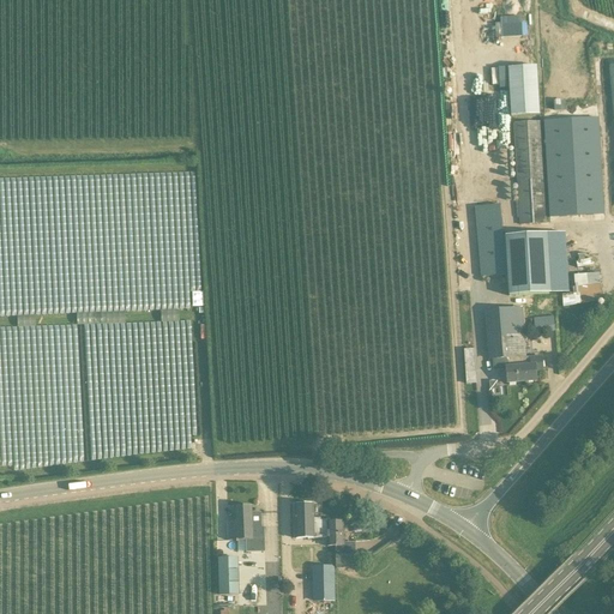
[(536,67),(507,68),(511,118),(540,115),(536,67)]
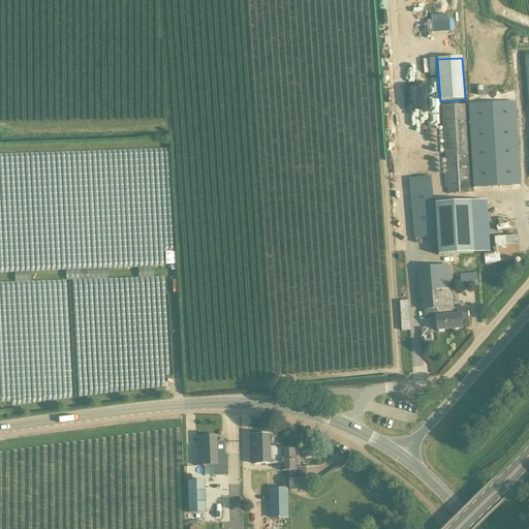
[(438,75),(437,67),(416,68),(416,76),(438,75)]
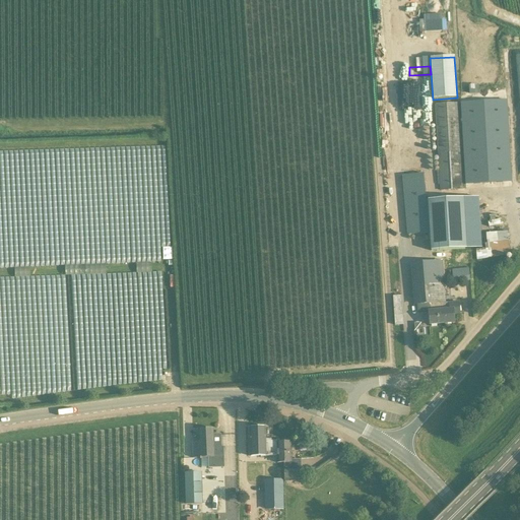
[(460,103),(465,184),(512,182),(507,101),(460,103)]
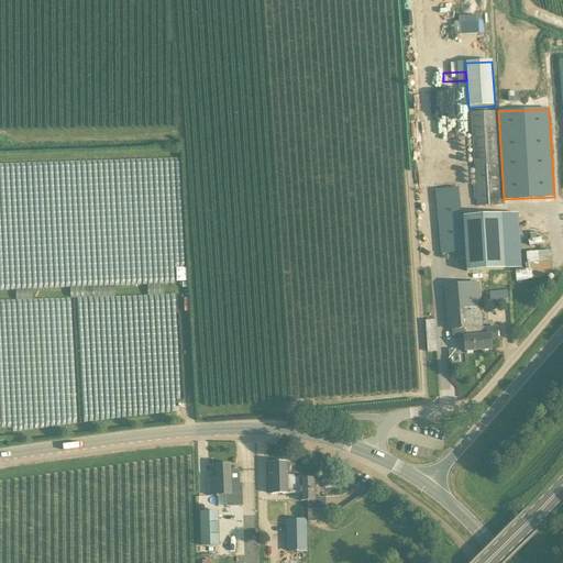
[(474,186),(476,207),(482,207),(500,206),(495,112),(471,113),(474,186)]
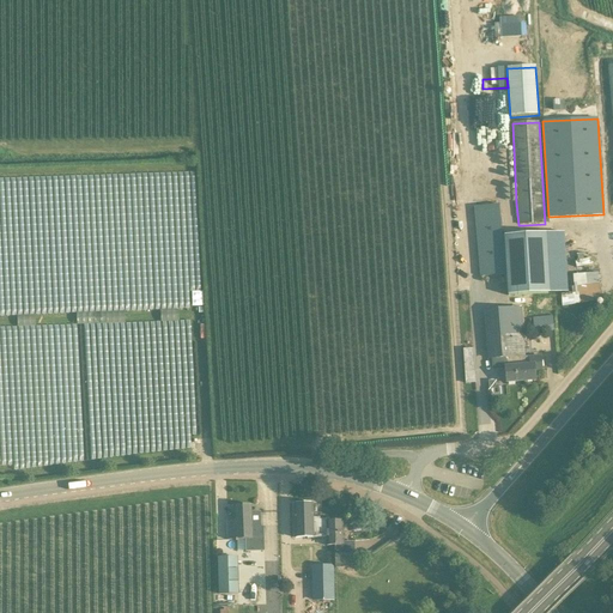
[(479,277),(507,274),(508,298),(548,293),(544,234),(501,237),(498,204),(473,206),(479,277)]
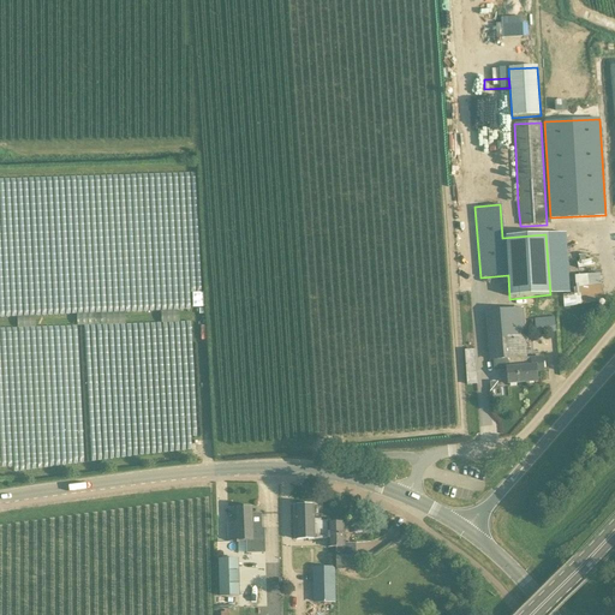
[(604,302),(602,285),(574,288),(577,305),(583,304),(603,302),(604,302)]
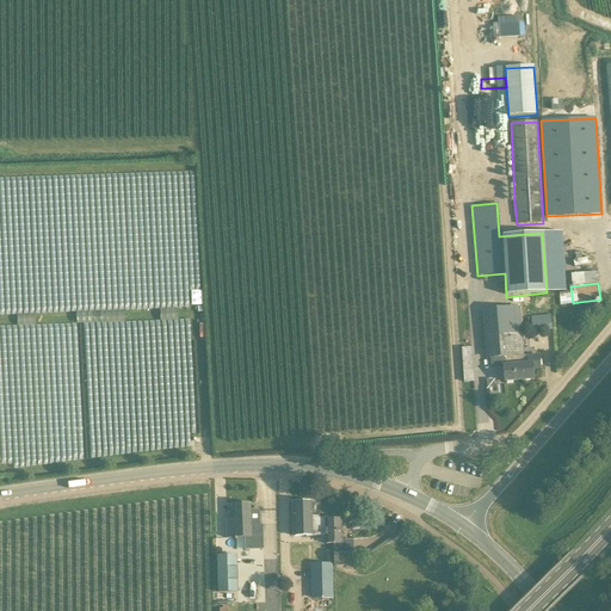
[(519,308),(486,310),(491,358),(504,357),(523,356),(519,308)]
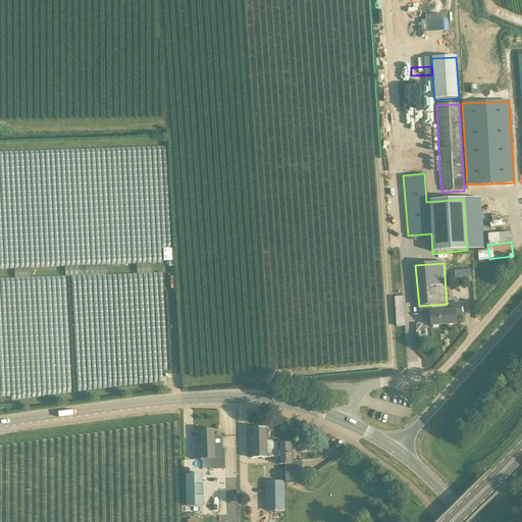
[(474,272),(456,273),(457,282),(474,282),(474,272)]
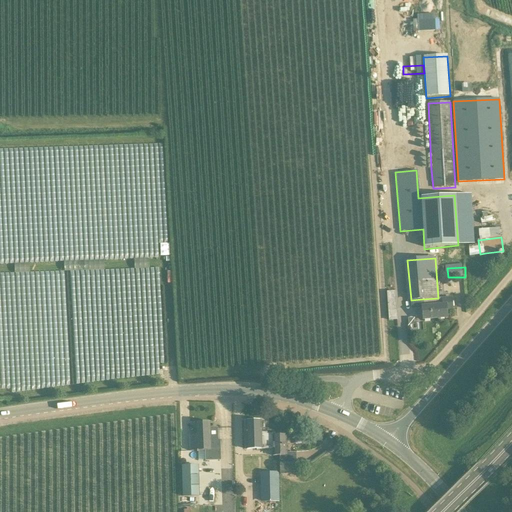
[(422,299),(411,300),(411,308),(422,308),(423,320),(446,318),(446,311),(452,310),(451,298),(441,299),(442,300),(438,301),(438,298),(422,299)]
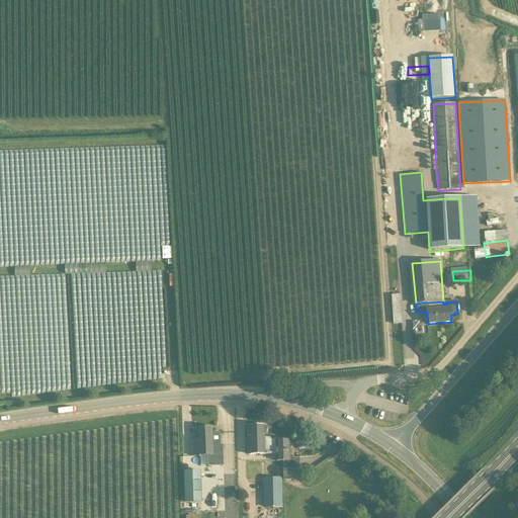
[(394,324),(400,324),(402,324),(401,315),(393,316),(394,324)]
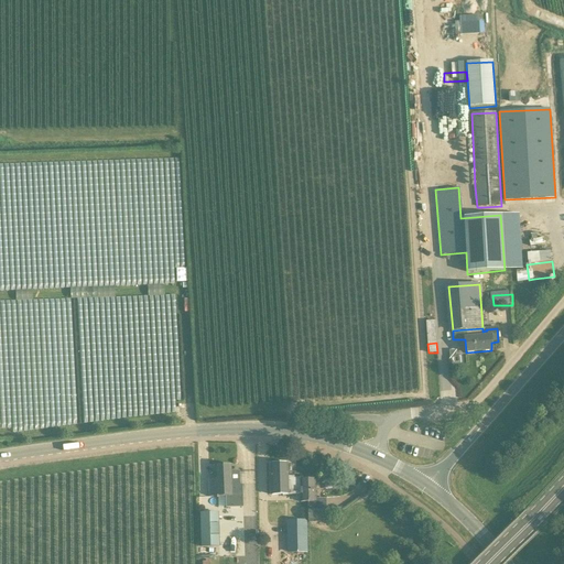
[(294,495),(294,478),(293,478),(293,476),(288,477),(286,464),(270,465),(271,496),(294,495)]
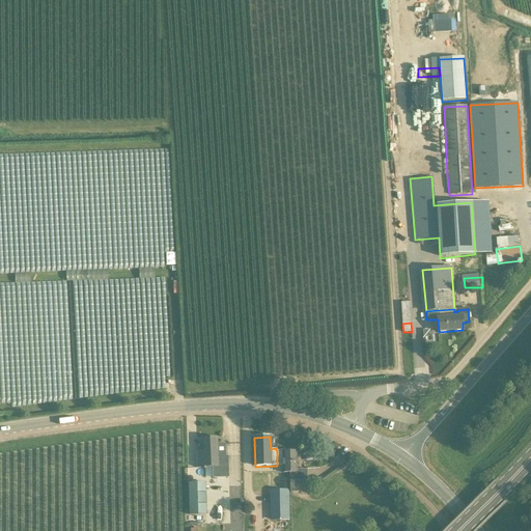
[(202,451),(196,452),(197,468),(213,468),(213,478),(228,478),(228,456),(217,456),(217,439),(202,439),(202,451)]
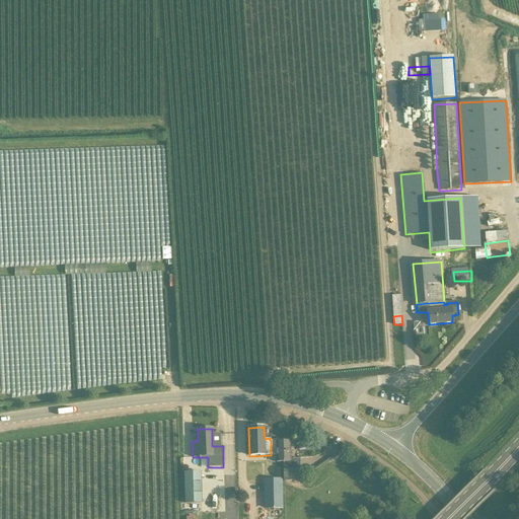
[(275,440),(271,440),(271,455),(277,455),(277,462),(283,462),(284,480),(300,480),(300,468),(294,468),(294,461),(290,461),(290,441),(275,442),(275,440)]
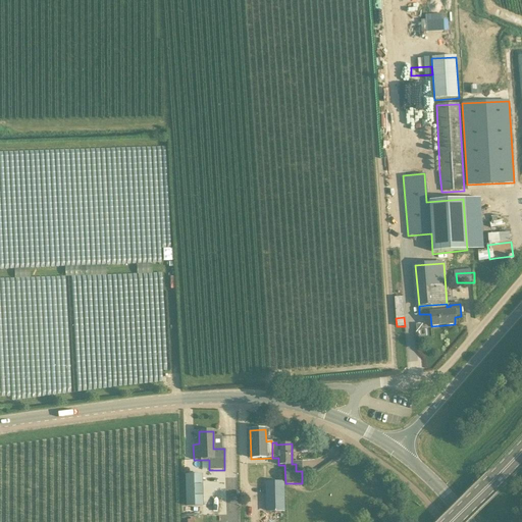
[(250,467),(251,472),(244,472),(245,478),(264,478),(264,466),(250,467)]
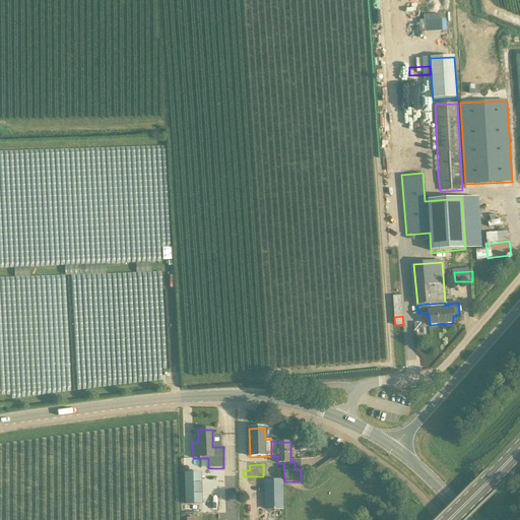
[(201,472),(185,473),(186,504),(202,504),(201,472)]
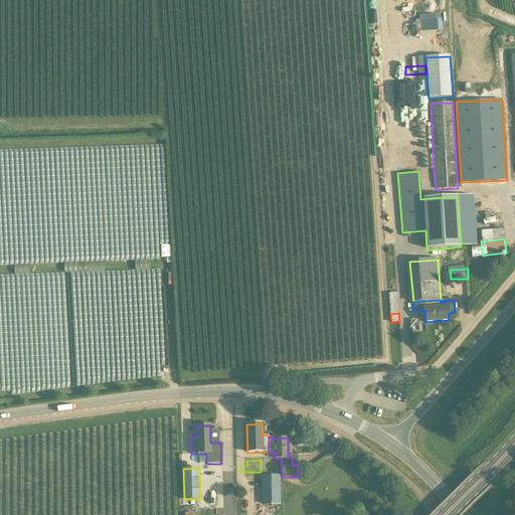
[(281,504),(281,480),(281,476),(264,476),(264,494),(264,504),(281,504)]
